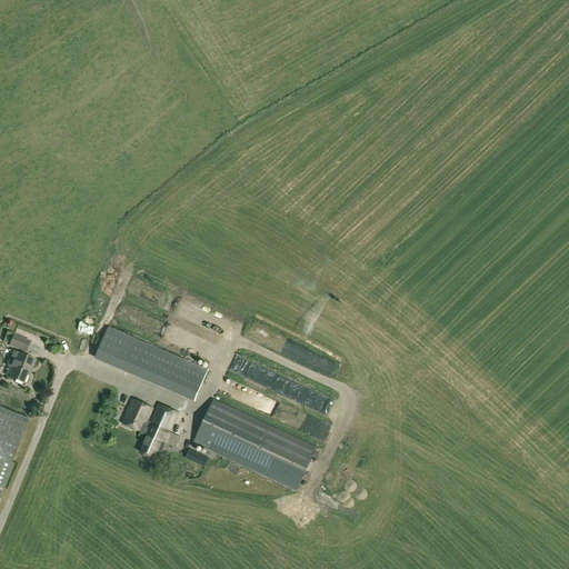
[(196,401),(208,371),(109,329),(96,358),(196,401)]
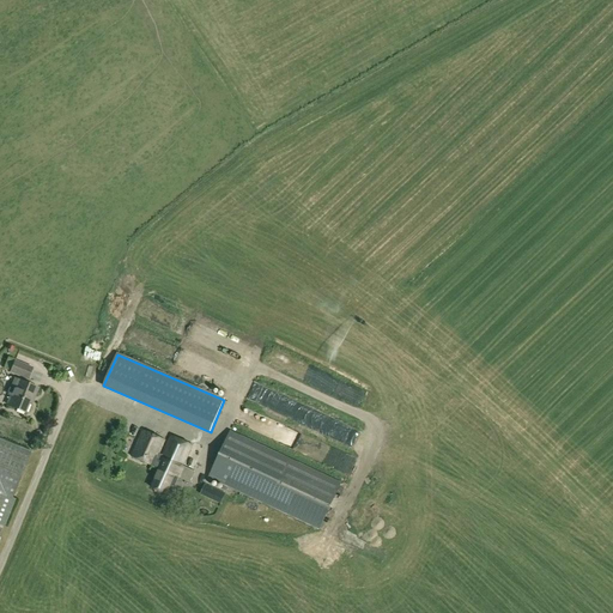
[(19,381),(16,380),(8,396),(12,398),(8,407),(25,413),(31,398),(34,399),(37,389),(24,384),(26,380),(28,381),(32,370),(14,363),(8,359),(5,368),(11,370),(11,372),(22,377),(19,381)]
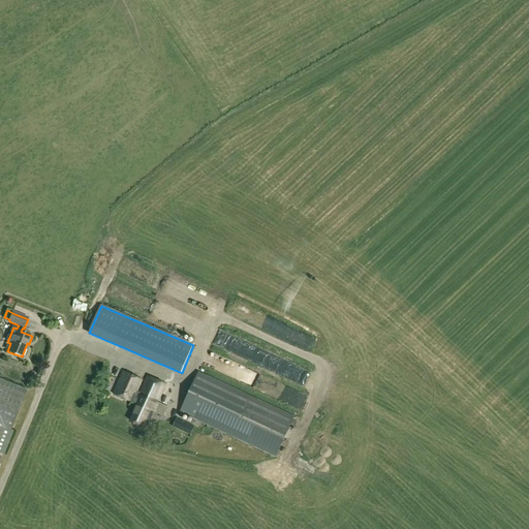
[(154,412),(164,416),(168,408),(156,402),(164,383),(148,376),(141,393),(138,392),(144,380),(124,372),(114,395),(138,405),(131,422),(144,427),(147,419),(148,421),(152,419),(154,412)]
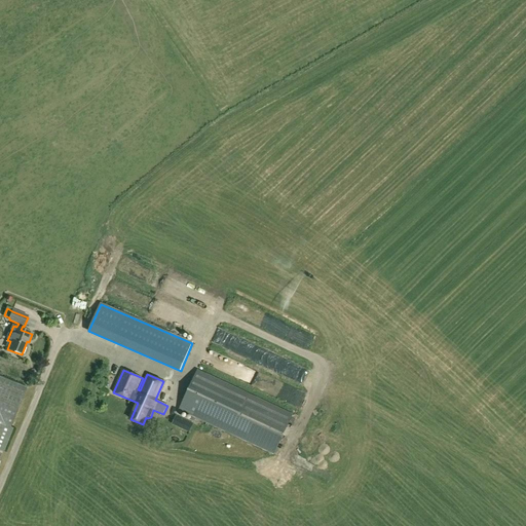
[(293,415),(251,395),(198,370),(180,410),(273,455),(293,415)]
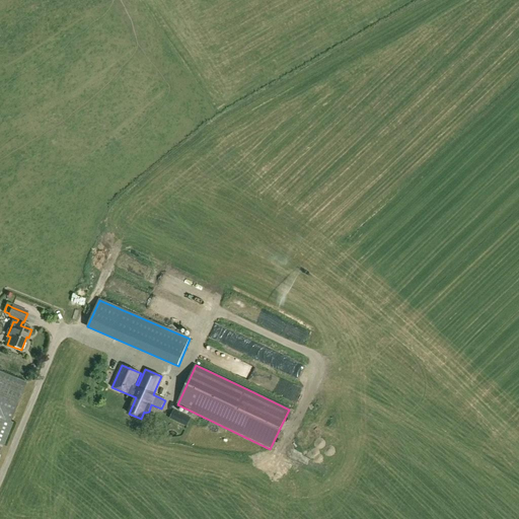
[(25,384),(0,374),(0,445),(2,446),(11,424),(10,423),(25,384)]
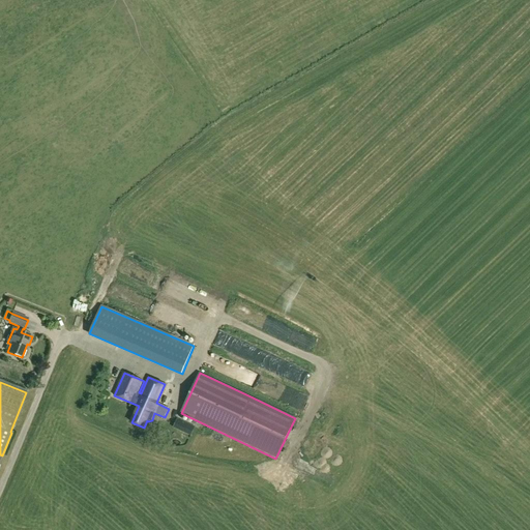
[(172,384),(168,392),(177,396),(180,388),(172,384)]
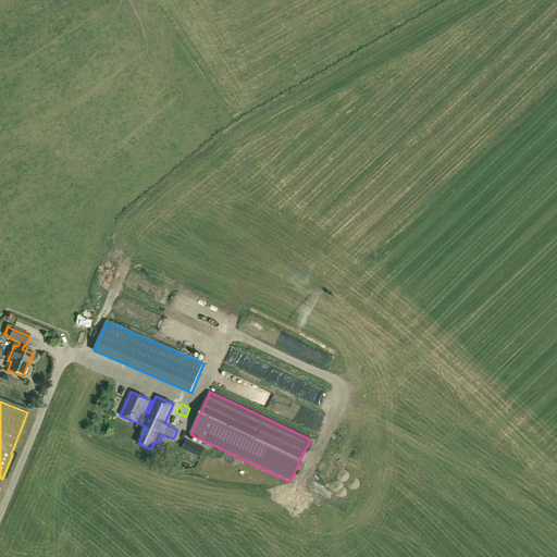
[(202,455),(205,448),(198,446),(195,455),(200,458),(202,455)]
